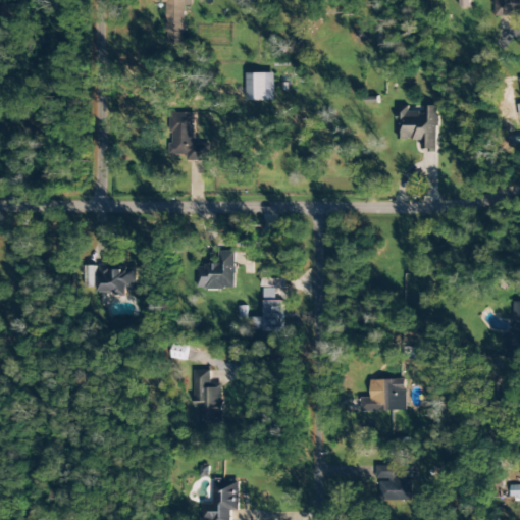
[(165,49),(172,49),(172,42),(183,42),(183,4),(190,4),(190,0),(153,0),(153,1),(165,1),(165,49)]
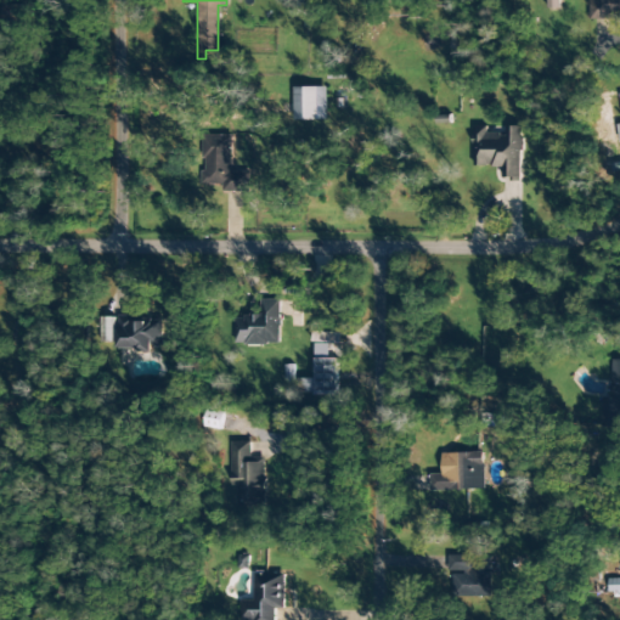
[(587,0),(587,17),(610,17),(610,9),(619,9),(619,0),(587,0)]
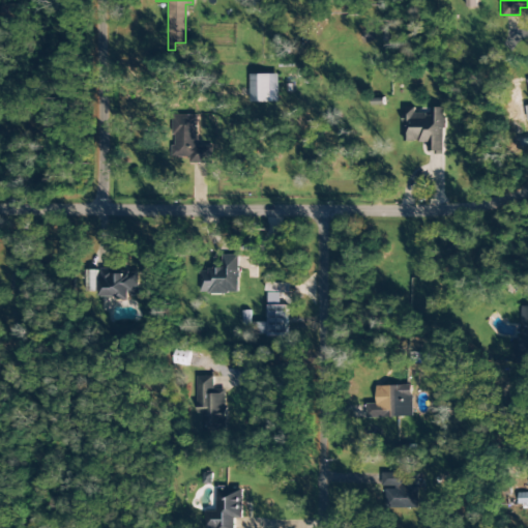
[(0,3),(0,15),(17,16),(17,3),(0,3)]
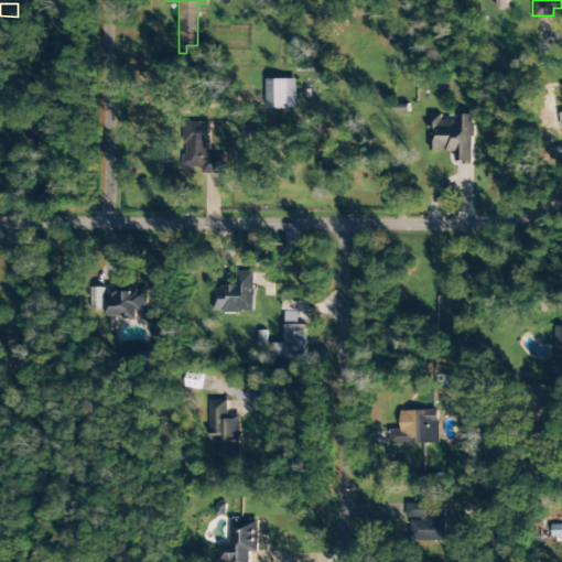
[(295,77),(265,77),(265,107),(295,107),(295,77)]
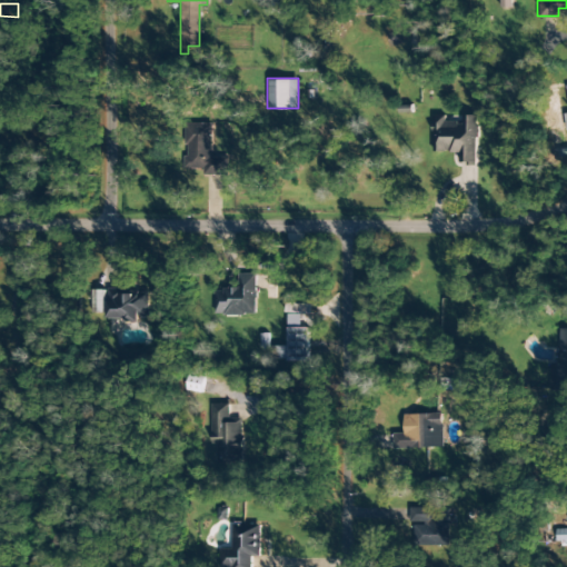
[(430,150),(457,151),(457,161),(474,162),(476,115),(460,113),(460,121),(443,120),(444,113),(431,113),(430,150)]
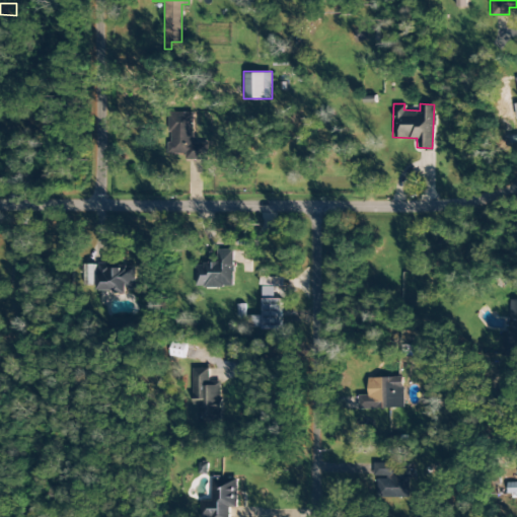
[(192,112),(167,111),(167,152),(179,152),(179,158),(207,158),(207,141),(191,141),(192,112)]
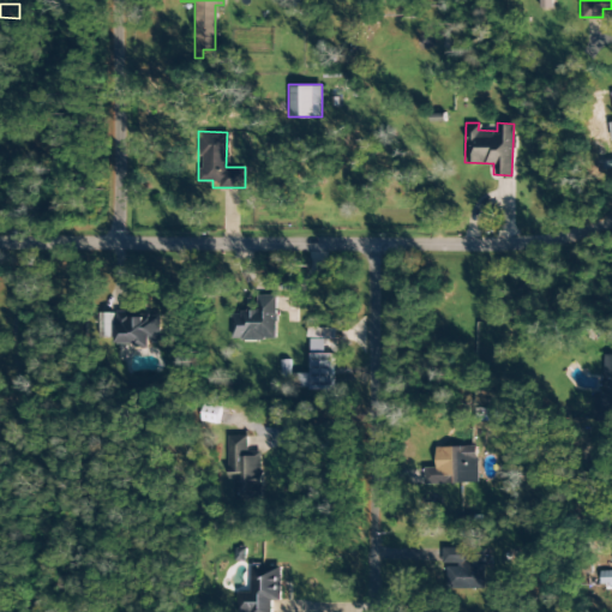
[(229,311),(229,339),(275,339),(275,294),(257,294),(257,311),(229,311)]
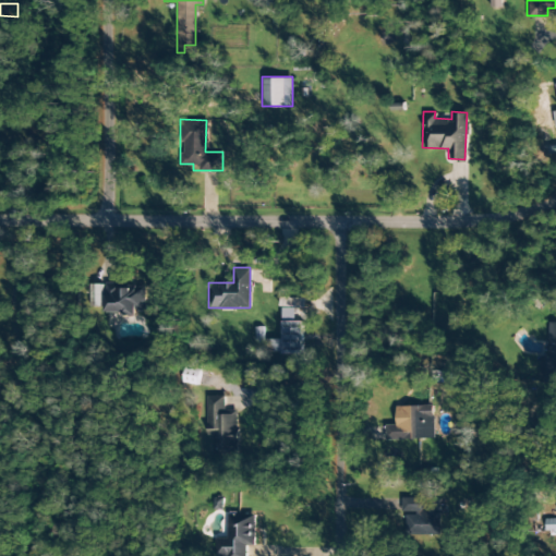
[(87,305),(100,305),(101,283),(88,282),(87,305)]
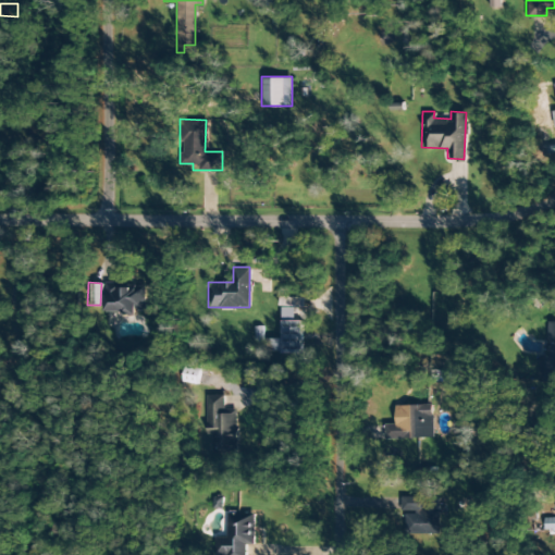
[(144,282),(102,283),(103,310),(120,310),(120,315),(134,315),(134,308),(144,308),(144,282)]
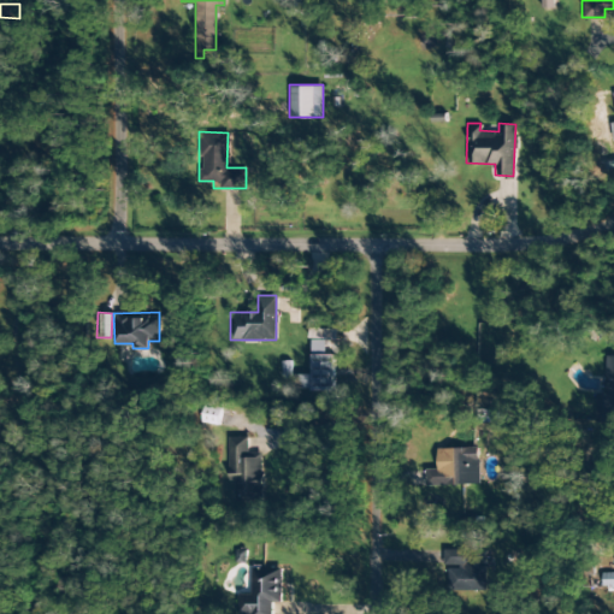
[(332,353),(324,353),(324,338),(311,338),(311,373),(296,373),(296,389),(332,389),(332,353)]
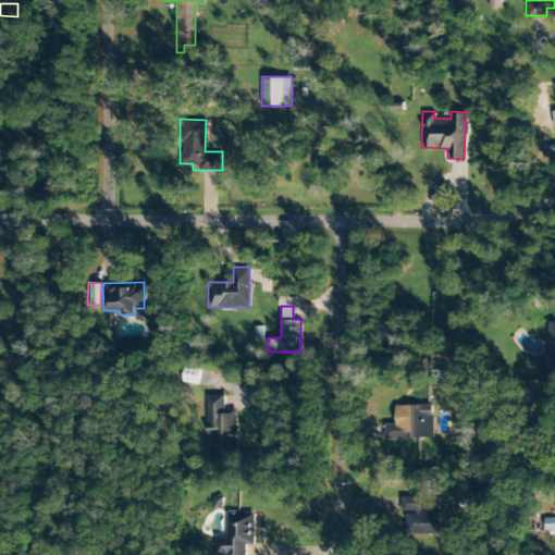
[(554,320),(545,320),(545,355),(537,354),(537,380),(554,381),(554,368),(554,367),(554,320)]
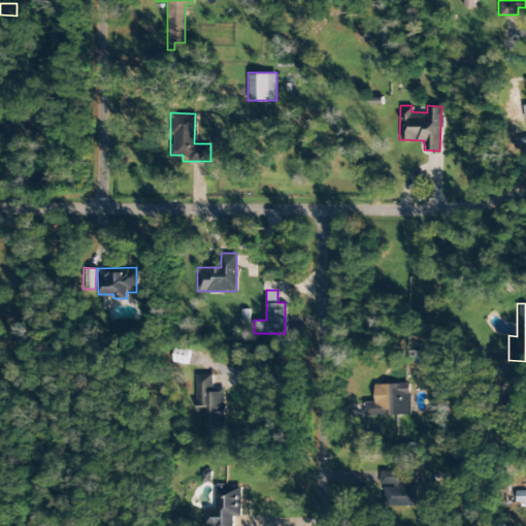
[(211,373),(195,372),(194,412),(200,412),(200,427),(223,427),(224,387),(211,387),(211,373)]
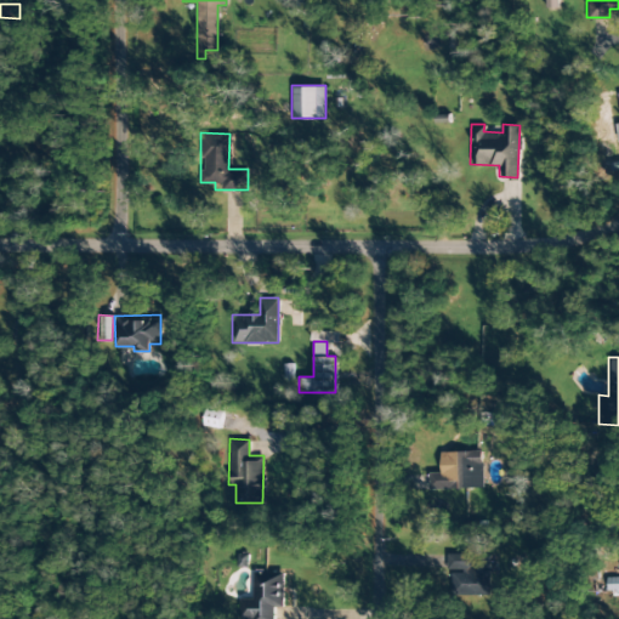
[(429,488),(482,487),(481,449),(438,450),(439,472),(427,472),(429,488)]
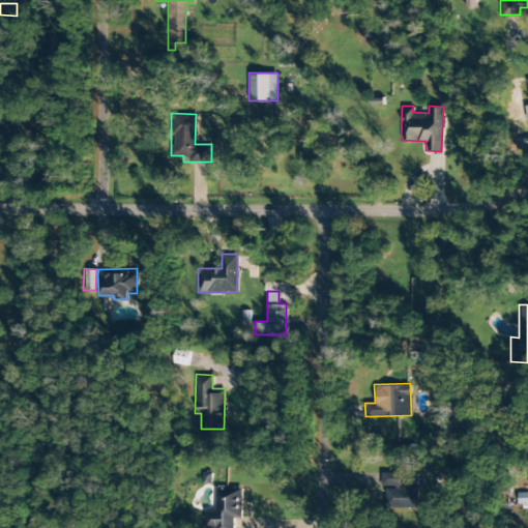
[(415,506),(416,471),(380,470),(380,486),(385,486),(384,505),(415,506)]
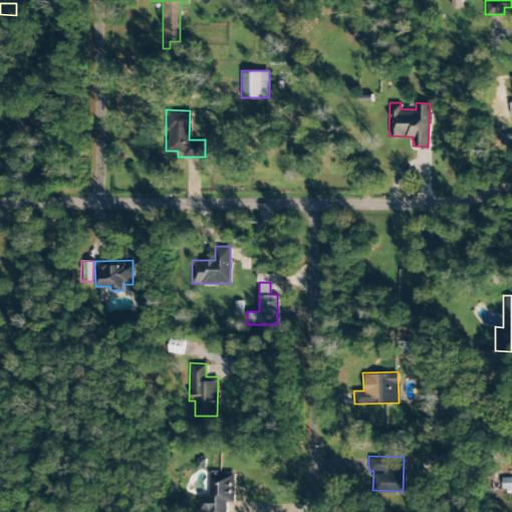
[(234,501),(234,471),(209,471),(208,494),(197,494),(196,511),(226,511),(226,501),(234,501)]
